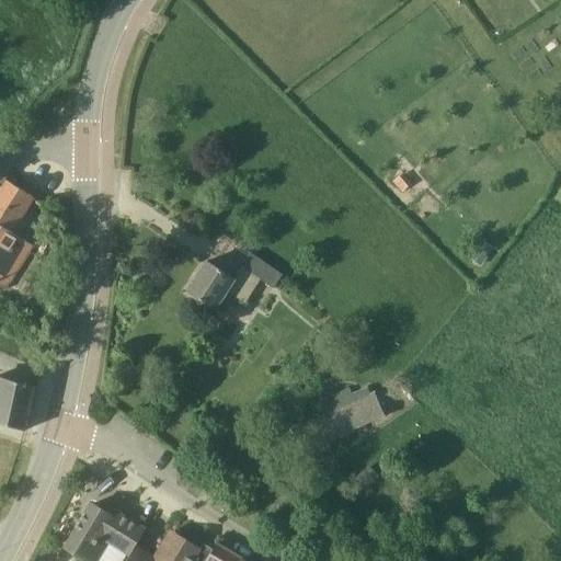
[(413,184),(404,173),(395,182),(403,192),(413,184)]
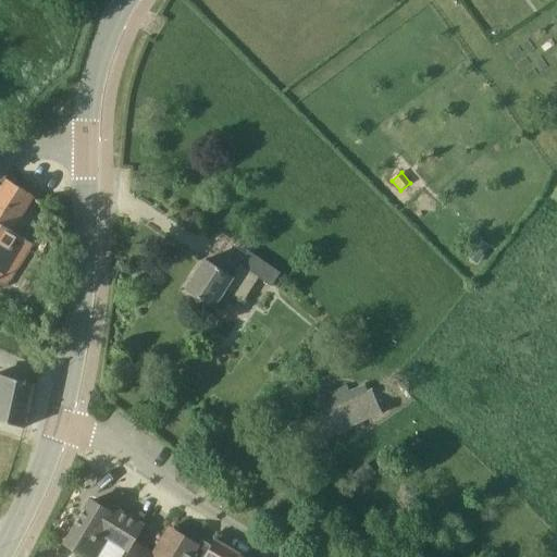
[(12,231),(34,196),(9,180),(0,192),(0,284),(5,288),(26,255),(27,255),(34,245),(12,231)]
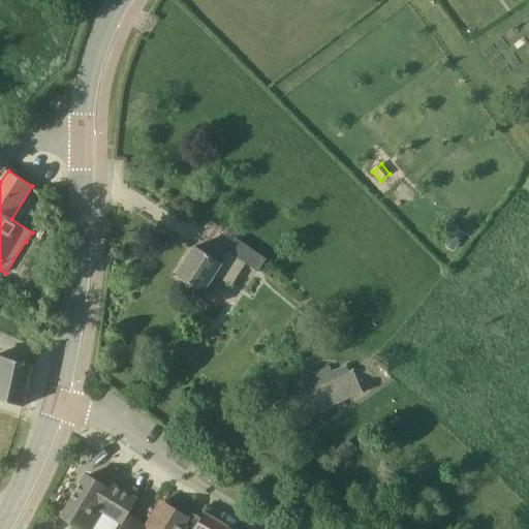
[(452,237),(445,244),(454,251),(460,243),(452,237)]
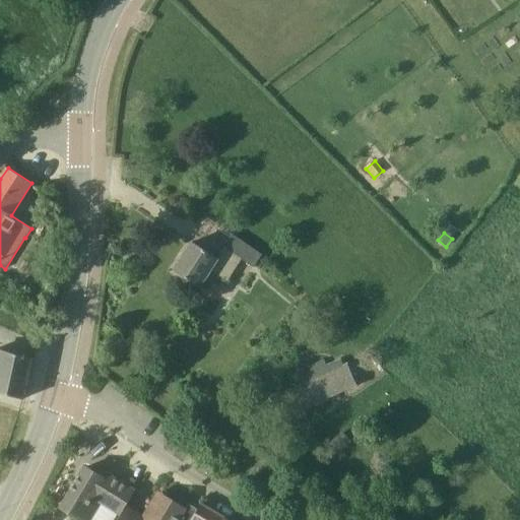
[(254,267),(262,255),(232,236),(217,259),(192,243),(175,270),(201,286),(211,271),(228,282),(242,260),(254,267)]
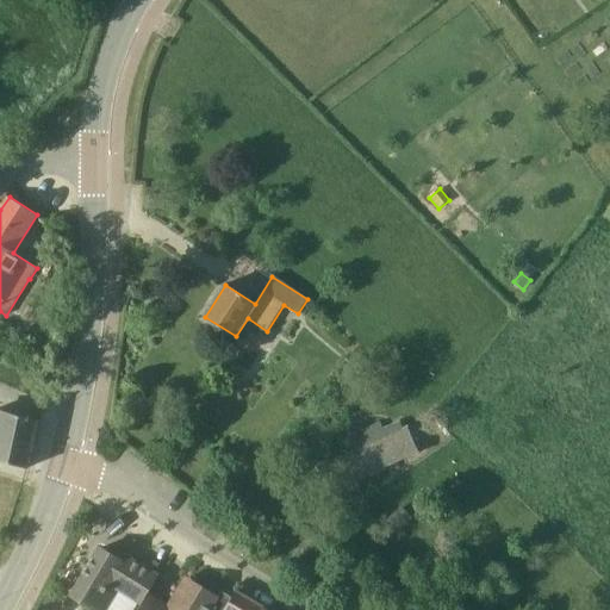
[(38,421),(36,421),(0,412),(0,462),(29,468),(38,421)]
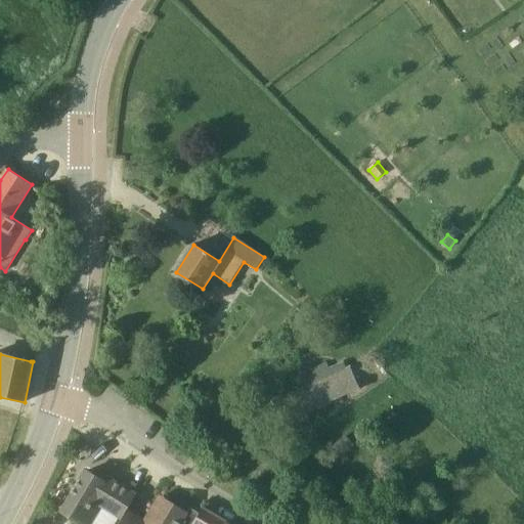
[(331,370),(330,370),(329,368),(328,363),(299,377),(304,388),(313,407),(359,387),(350,368),(347,369),(345,366),(331,373),(331,370)]
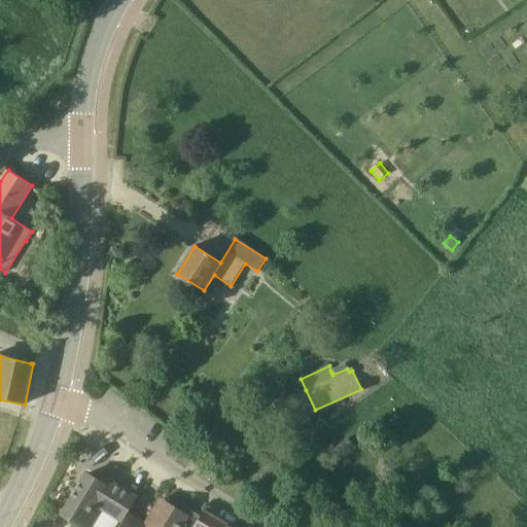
[(347,457),(356,448),(347,437),(340,445),(338,447),(339,448),(347,457)]
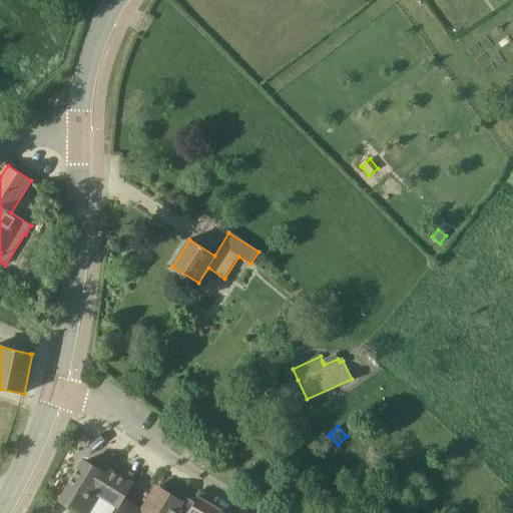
[(61,500),(78,511),(81,512),(89,512),(100,495),(120,507),(133,485),(104,467),(101,471),(85,461),(61,500)]
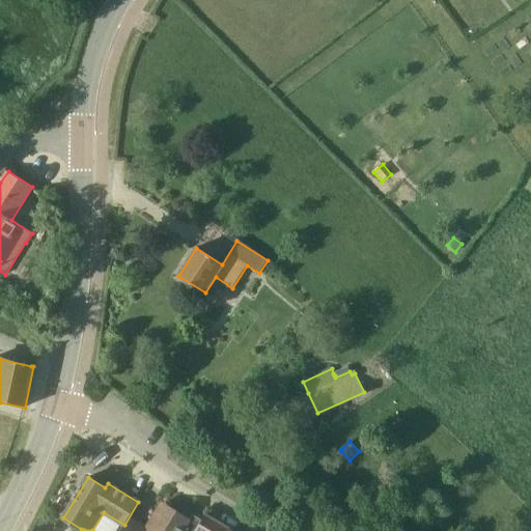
[(194,530),(202,521),(193,514),(190,520),(170,507),(155,530),(149,530),(130,519),(120,530),(194,530)]
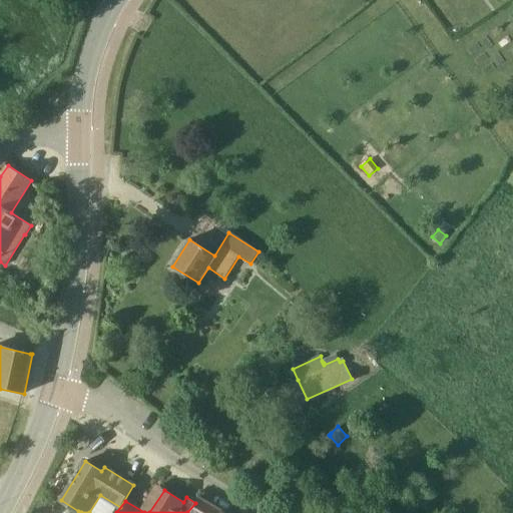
[(225,512),(198,497),(195,503),(187,512),(225,512)]
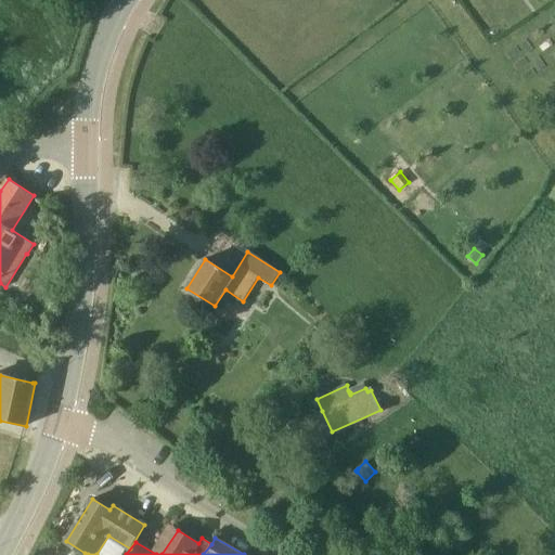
All buildings are outlined.
